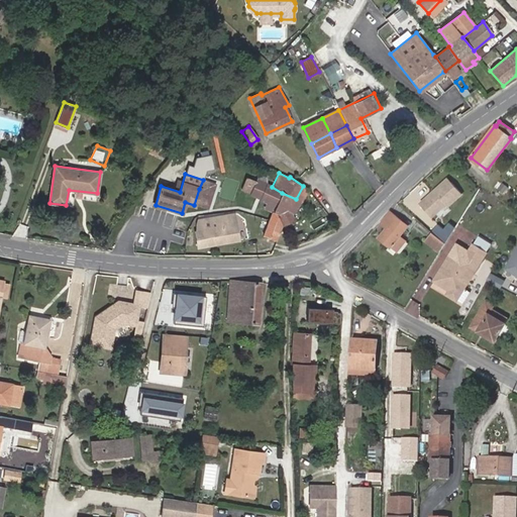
[(282,193),(272,187),(272,188),(247,179),(242,191),(277,204),(282,193)]
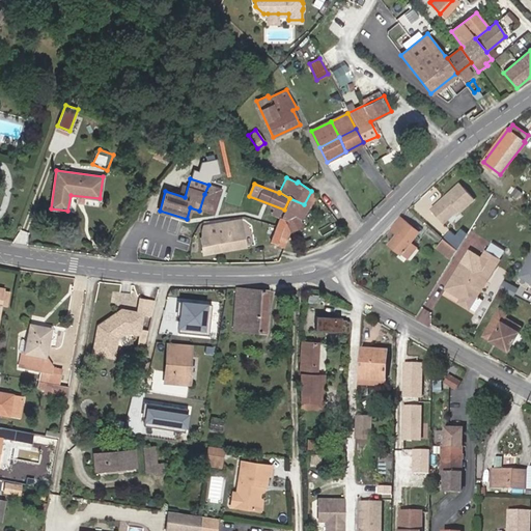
[(204,194),(213,196),(216,187),(208,185),(204,194)]
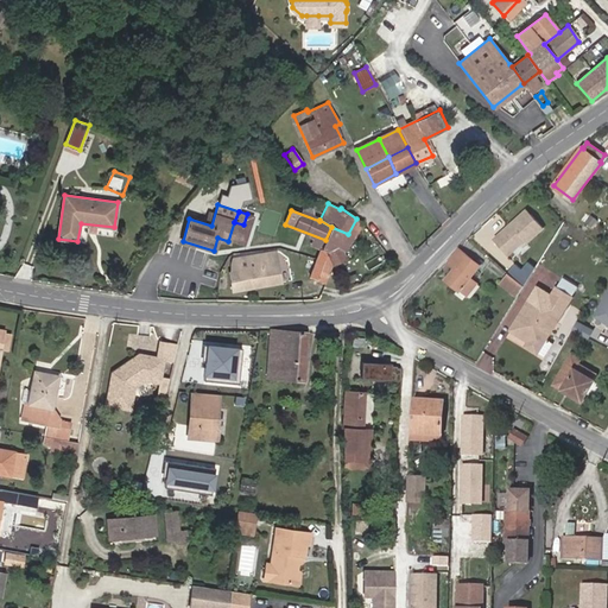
[(504,230),(491,242),(505,258),(521,242),(524,245),(540,230),(524,211),(510,225),(512,227),(506,233),(504,230)]
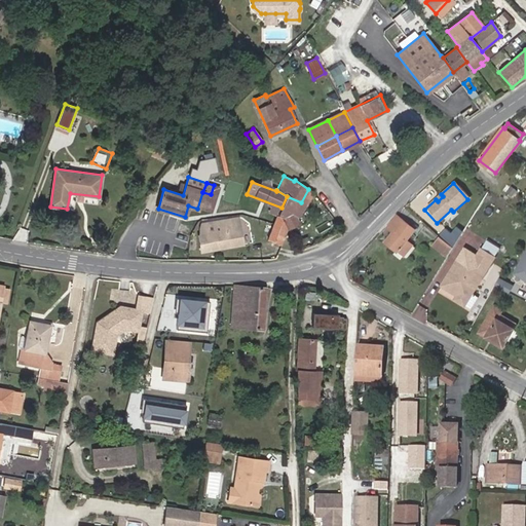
[(313,192),(308,189),(301,202),(294,216),(298,218),(313,192)]
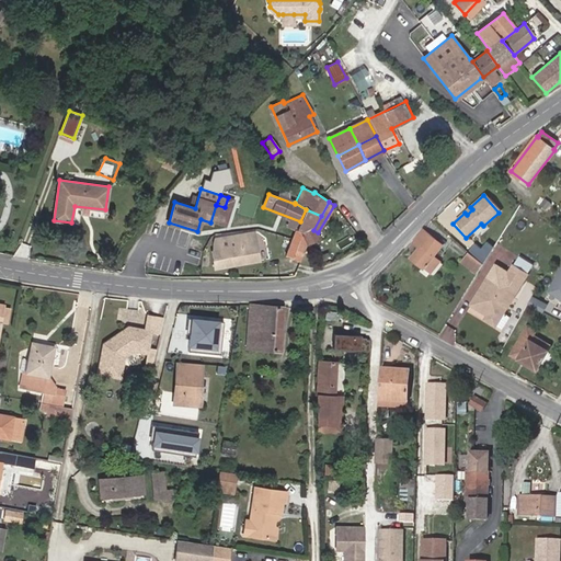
[(219,225),(225,207),(216,205),(210,222),(219,225)]
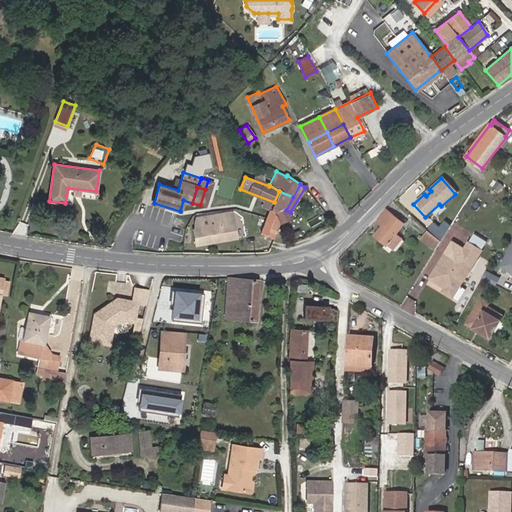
[(279,191),(274,202),(271,209),(288,199),(293,197),(279,191)]
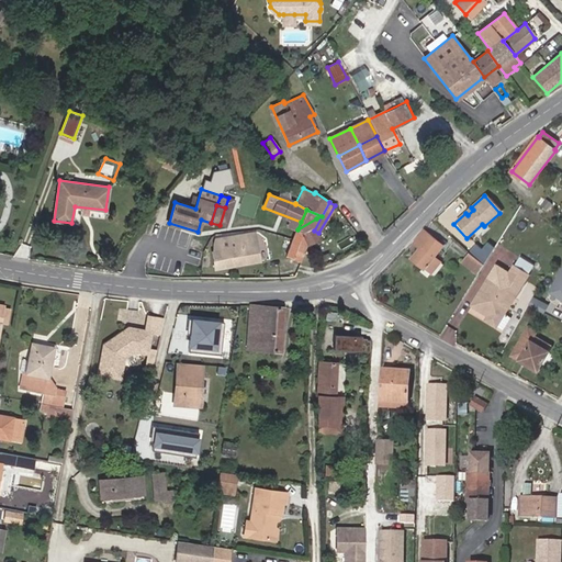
[(314,231),(322,216),(316,218),(298,229),(306,246),(319,240),(318,233),(314,231)]
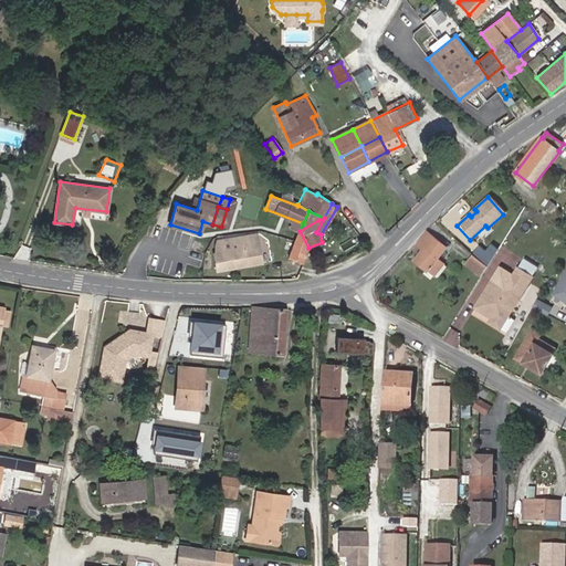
[(308,248),(300,231),(287,257),(303,263),(308,248)]
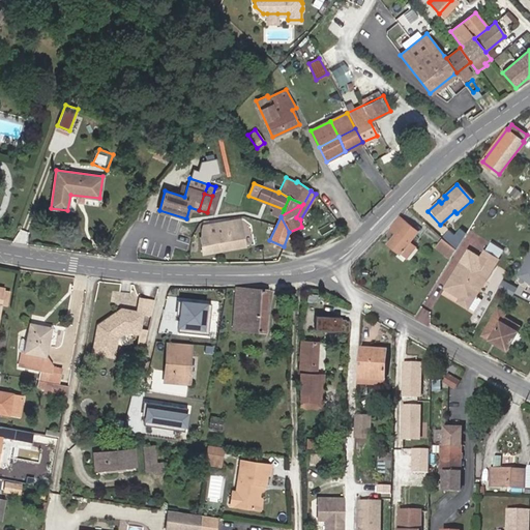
[(418,232),(400,217),(390,229),(396,234),(389,243),(407,259),(416,247),(410,242),(418,232)]
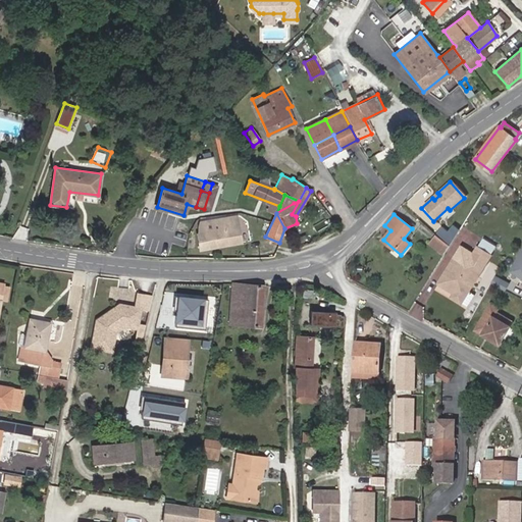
[(211,229),(210,220),(209,218),(201,219),(198,235),(200,250),(241,243),(237,216),(221,218),(222,227),(211,229)]
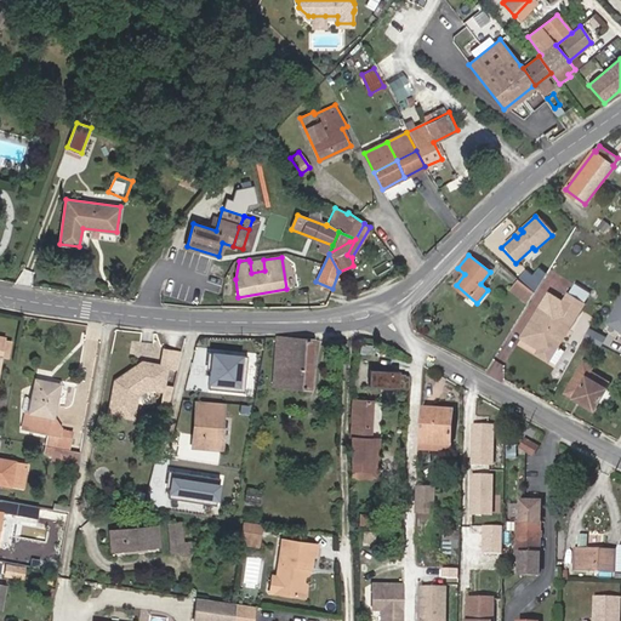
[(263,260),(250,262),(251,273),(265,271),(263,260)]
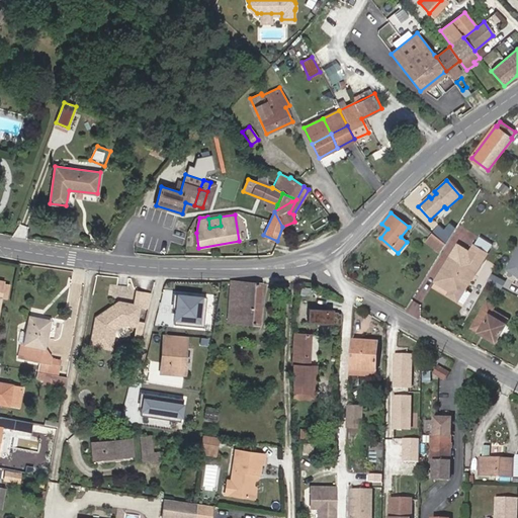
[(434,233),(446,243),(455,228),(444,219),(434,233)]
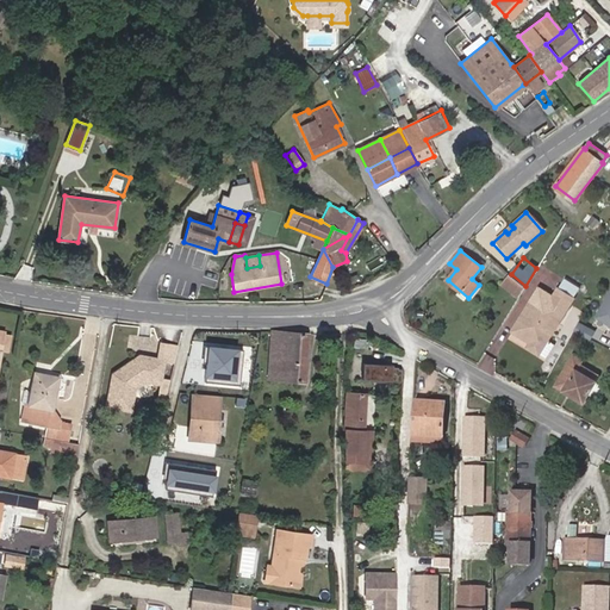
[(518,298),(526,286),(510,275),(502,285),(518,298)]
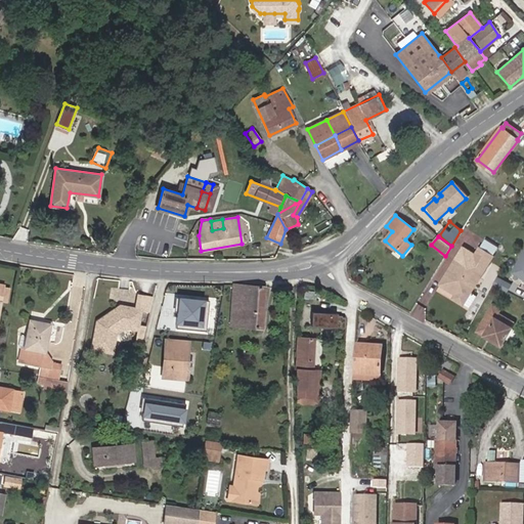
[(456,295),(453,299),(468,308),(475,297),(469,293),(496,248),(484,239),(467,267),(454,260),(440,284),(456,295)]
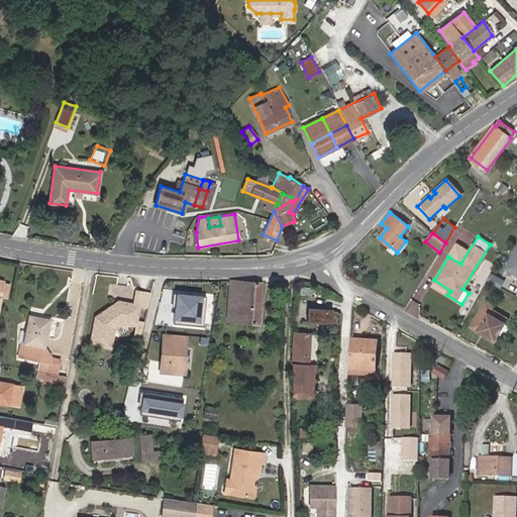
[(516,246),(506,268),(516,274),(516,246)]
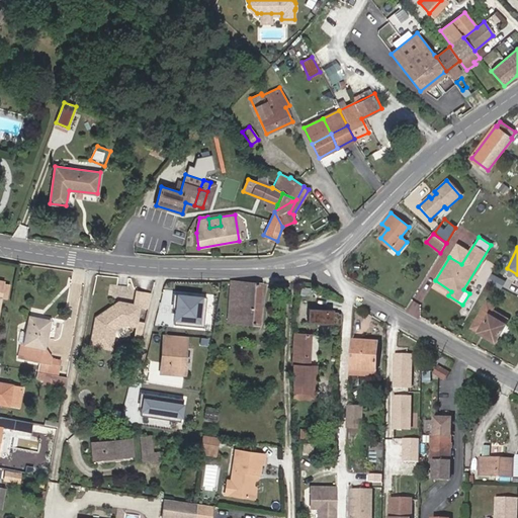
[(488,280),(501,287),(505,281),(492,274),(488,280)]
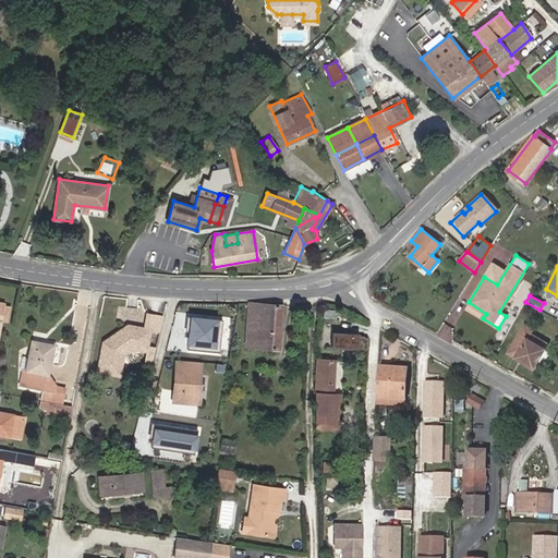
[(279,351),(282,306),(251,303),(246,348),(279,351)]
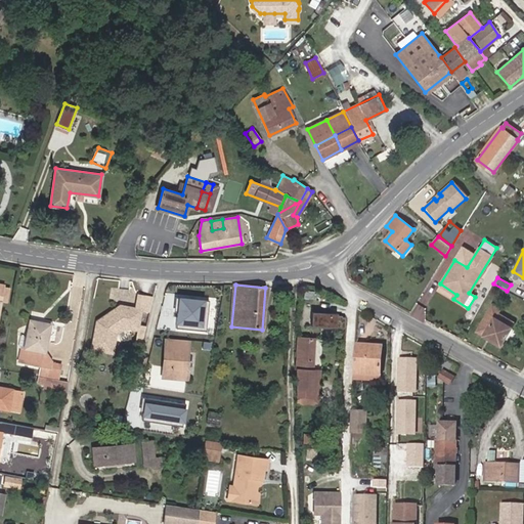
[(10,288),(4,287),(2,301),(8,302),(10,288)]
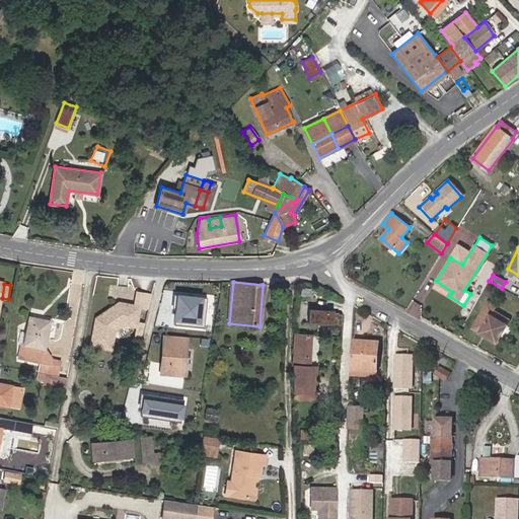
[(206,293),(174,291),(172,323),(204,325),(206,293)]
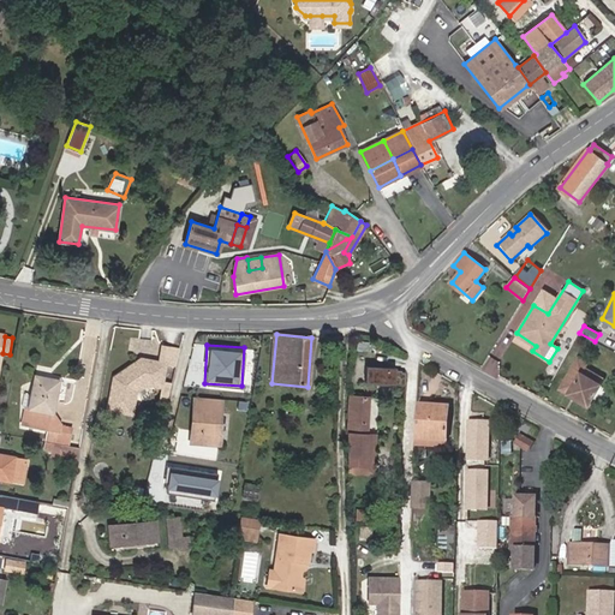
[(162,347),(161,363),(166,364),(177,365),(180,350),(162,347)]
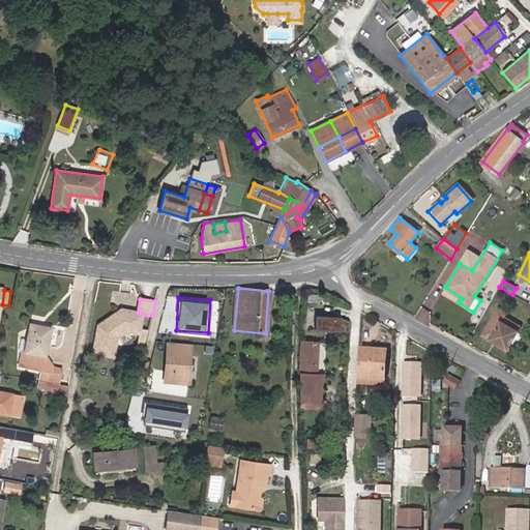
[(505,313),(498,308),(482,334),(508,349),(518,332),(517,331),(520,326),(504,316),(505,313)]
